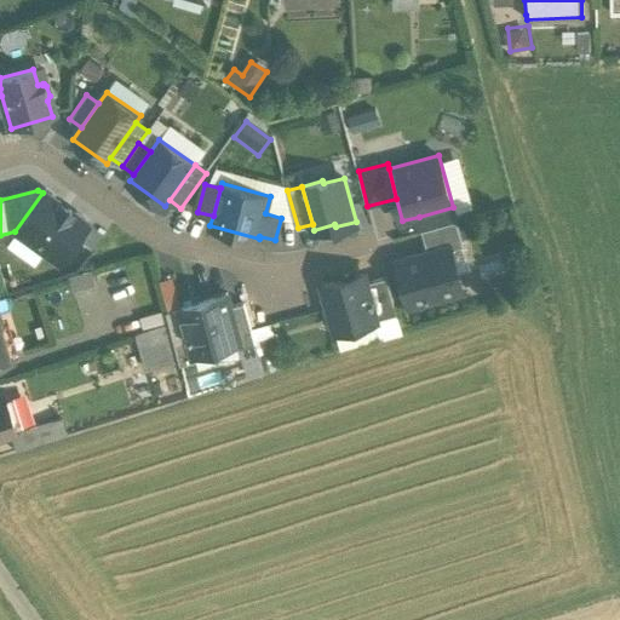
[(57,263),(86,224),(42,193),(15,231),(57,263)]
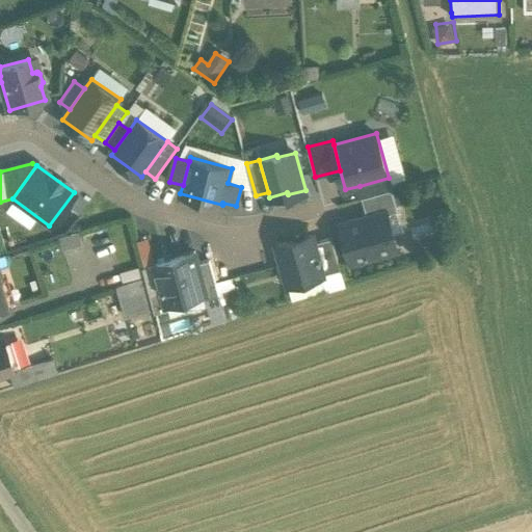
[(392,189),(389,178),(360,186),(362,197),(392,189)]
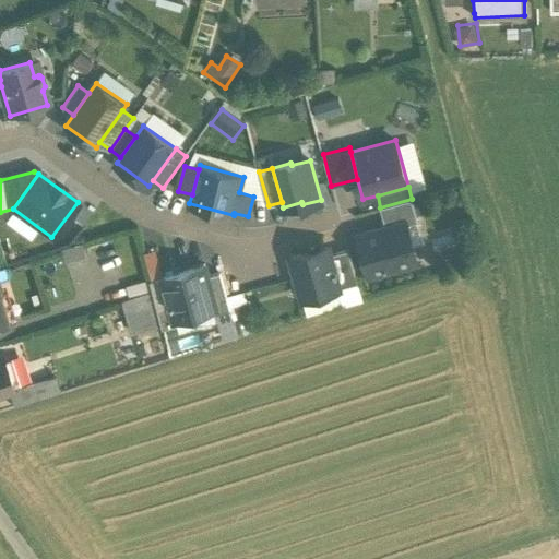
[(412,199),(380,207),(387,228),(406,223),(406,225),(418,222),(412,199)]
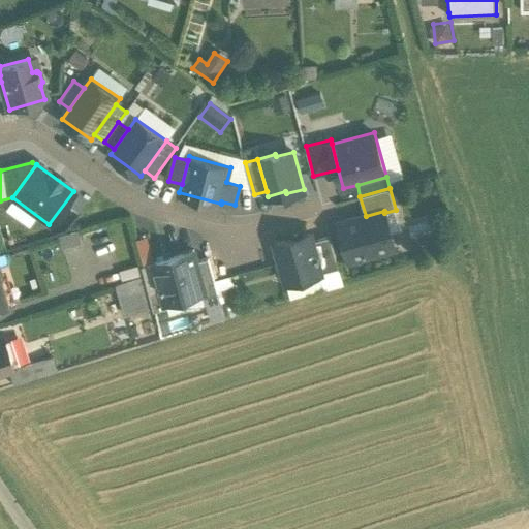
[(366,216),(340,223),(345,241),(349,259),(395,247),(384,213),(384,211),(366,216)]
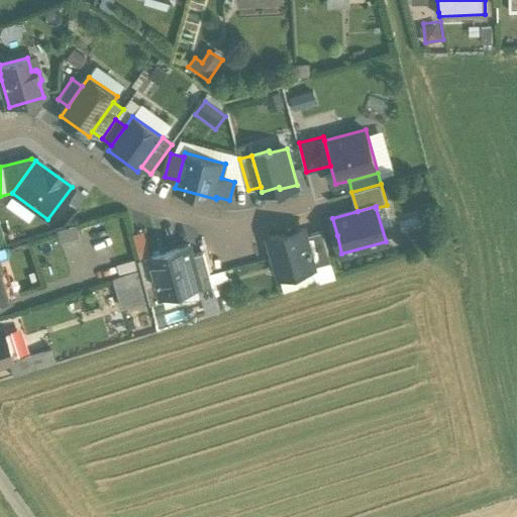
[(77,225),(57,231),(60,243),(80,236),(77,225)]
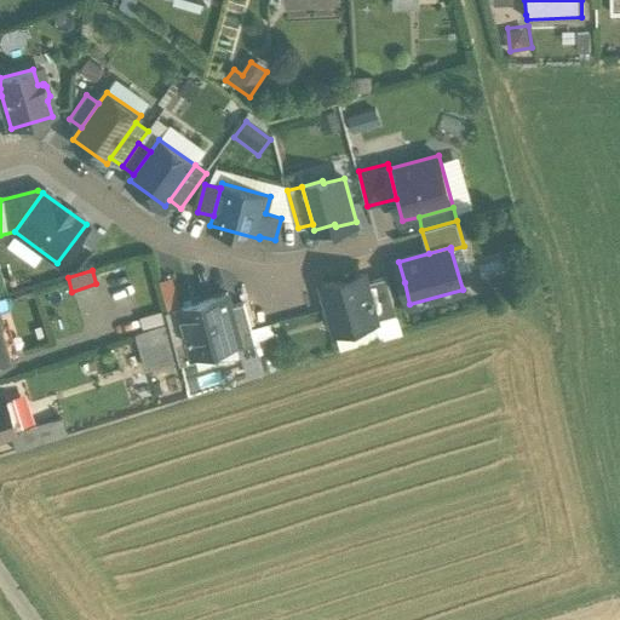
[(365,274),(322,285),(327,302),(323,308),(326,315),(332,317),(336,332),(378,320),(377,319),(367,282),(365,274)]
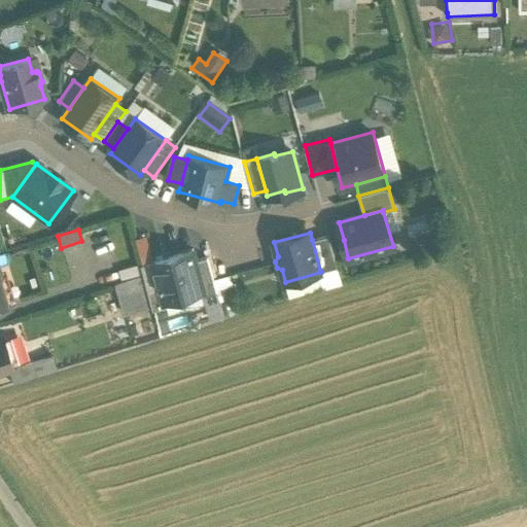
[(148,235),(138,237),(144,261),(154,258),(148,235)]
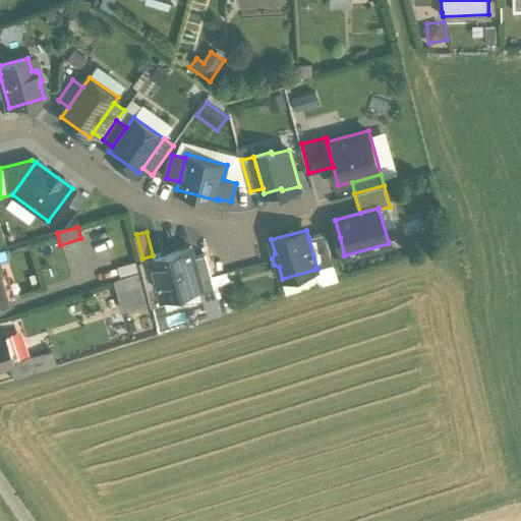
[(325,232),(308,237),(316,268),(334,264),(325,232)]
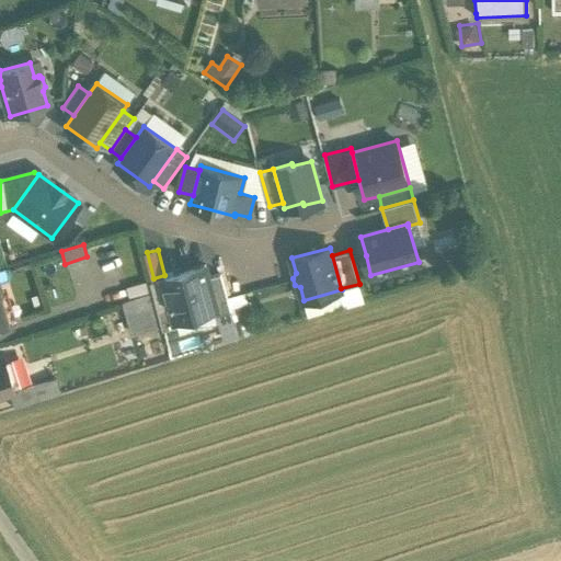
[(206,266),(163,278),(175,320),(176,320),(216,309),(217,308),(209,277),(206,266)]
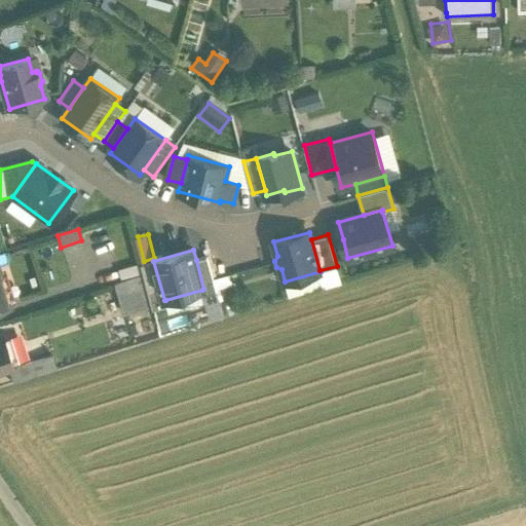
[(208,256),(196,260),(203,289),(202,290),(203,295),(204,295),(217,292),(208,256)]
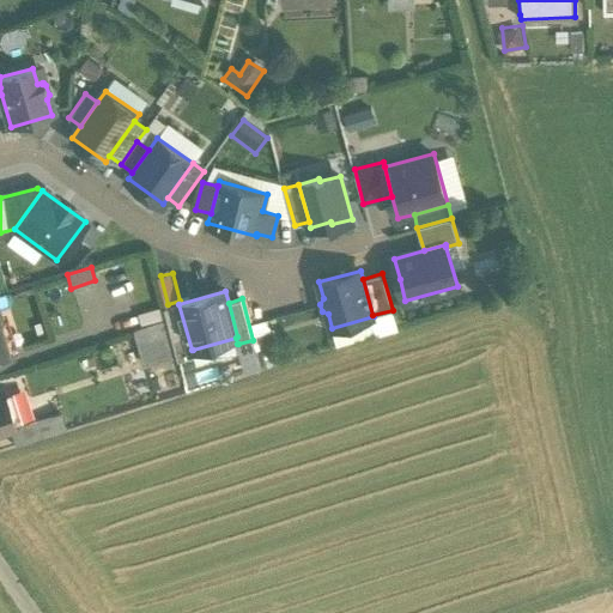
[(178,304),(164,308),(178,356),(178,360),(194,356),(195,356),(193,350),(192,350),(178,304)]
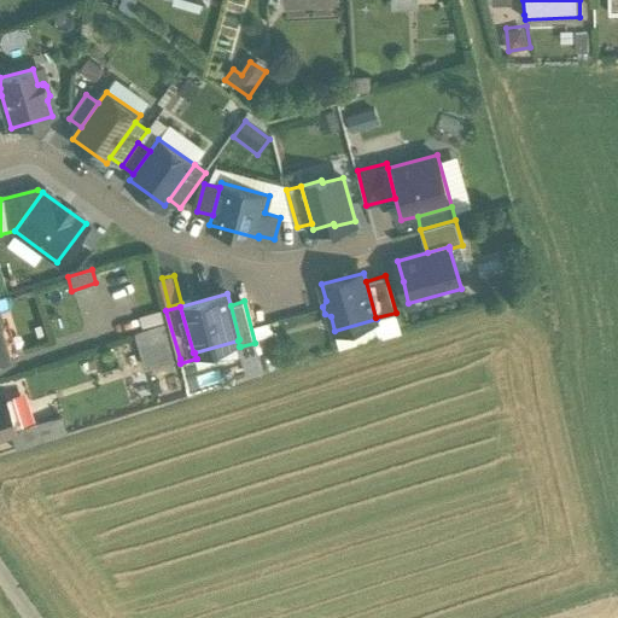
[(164,309),(140,316),(144,328),(168,321),(164,309)]
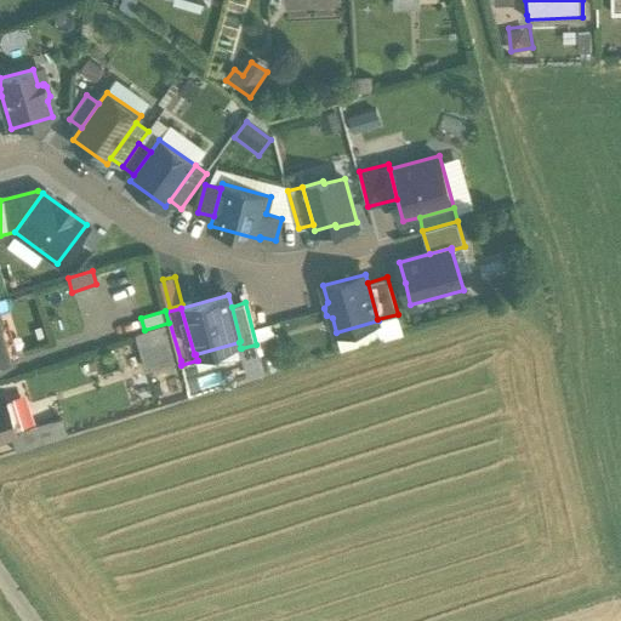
[(181,360),(169,323),(144,330),(136,332),(147,371),(181,360)]
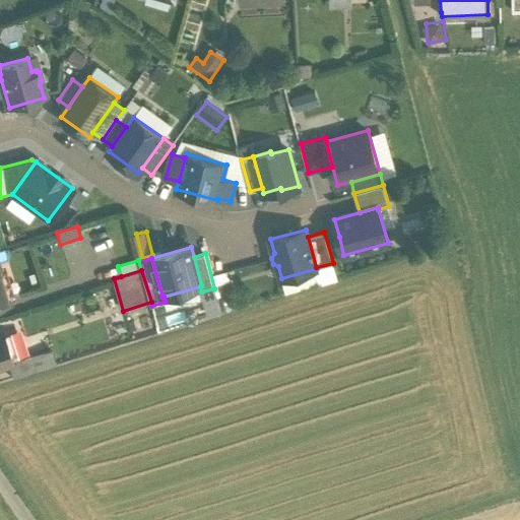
[(0,303),(9,301),(0,271),(0,303)]
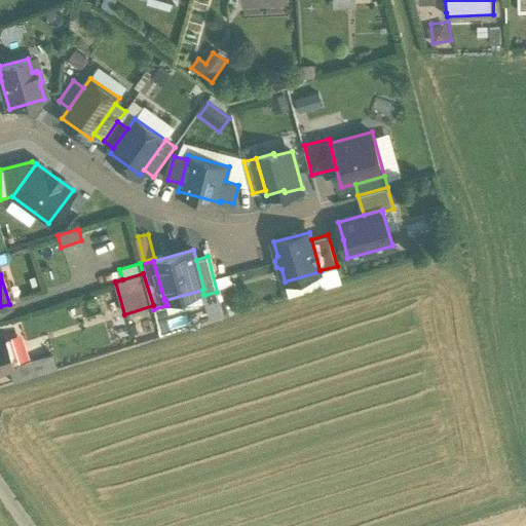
[(202,290),(165,300),(167,305),(166,305),(168,311),(205,301),(204,295),(203,295),(202,290)]
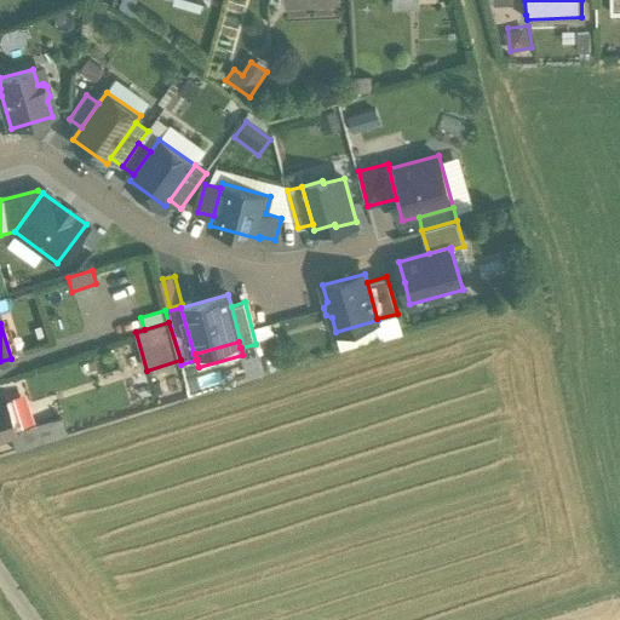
[(3,391),(0,391),(0,436),(9,434),(16,431),(3,391)]
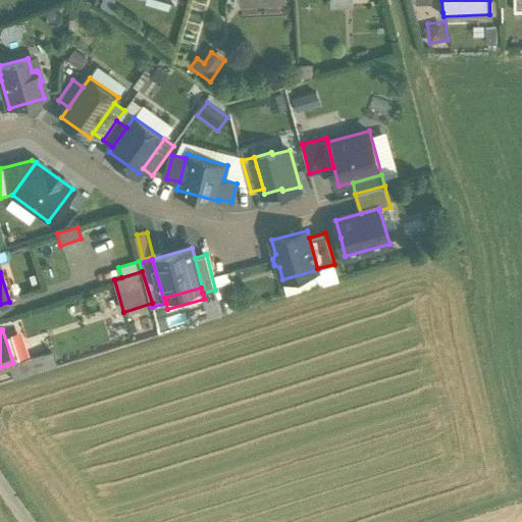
[(13,363),(7,365),(12,380),(55,367),(50,352),(13,363)]
